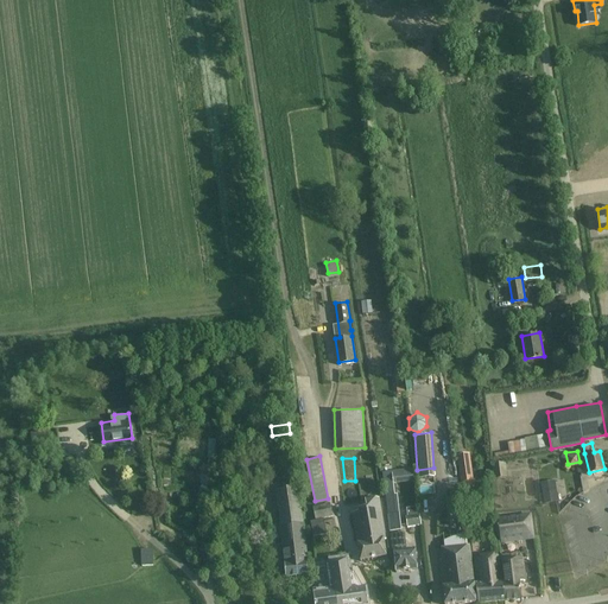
[(390,529),(401,528),(397,491),(394,493),(393,470),(382,472),(390,529)]
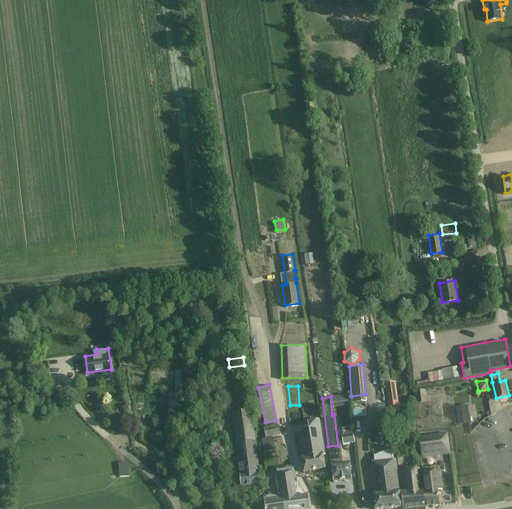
[(455,405),(458,422),(469,420),(466,403),(455,405)]
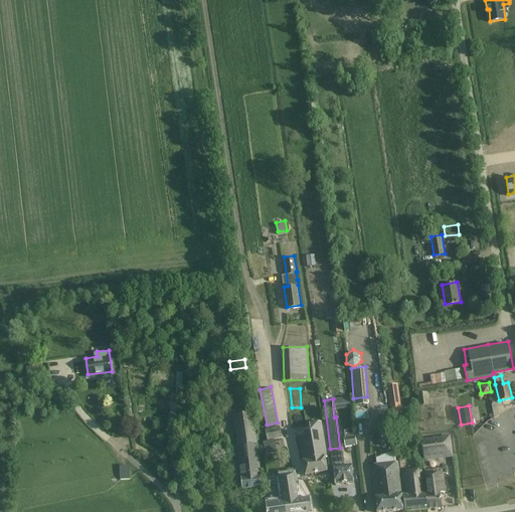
[(233,414),(237,444),(240,477),(241,477),(242,488),(261,486),(260,475),(261,475),(256,442),(252,411),(233,414)]
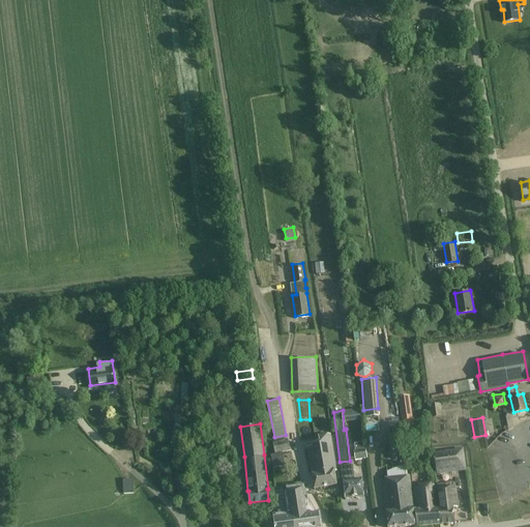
[(327,433),(320,434),(321,443),(307,446),(312,472),(314,488),(336,484),(333,468),(336,467),(330,432),(327,433)]
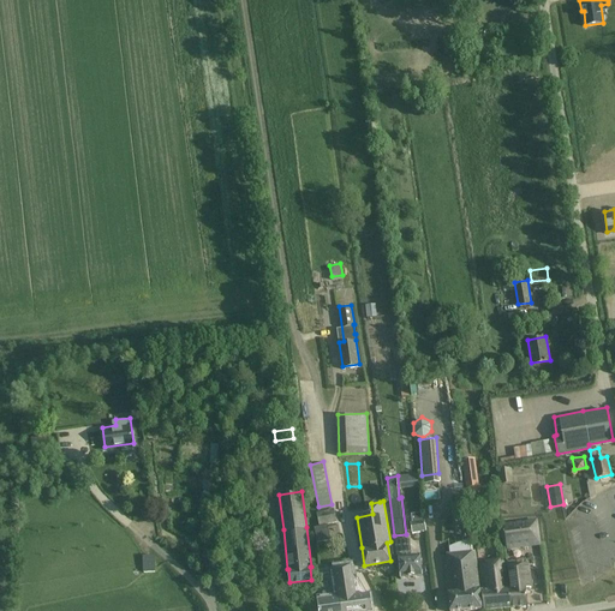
[(316,510),(320,523),(335,520),(333,507),(316,510)]
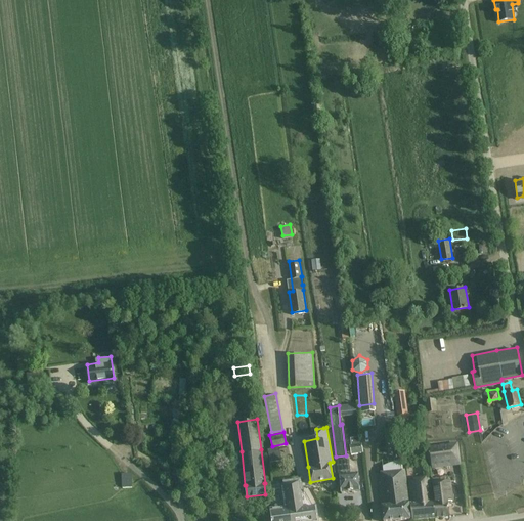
[(351,443),(350,443),(351,453),(363,450),(360,436),(351,438),(351,443)]
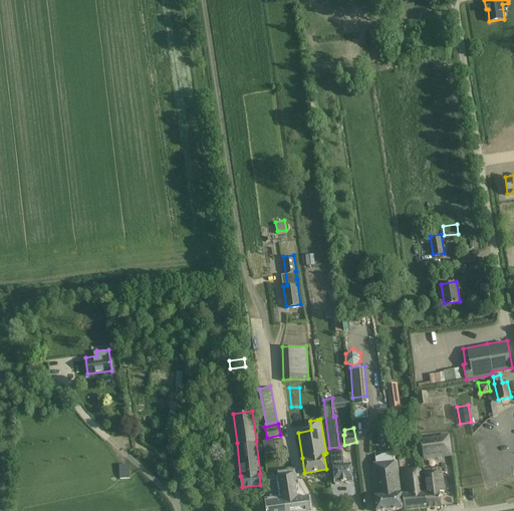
[(424,458),(453,454),(450,432),(421,436),(424,458)]
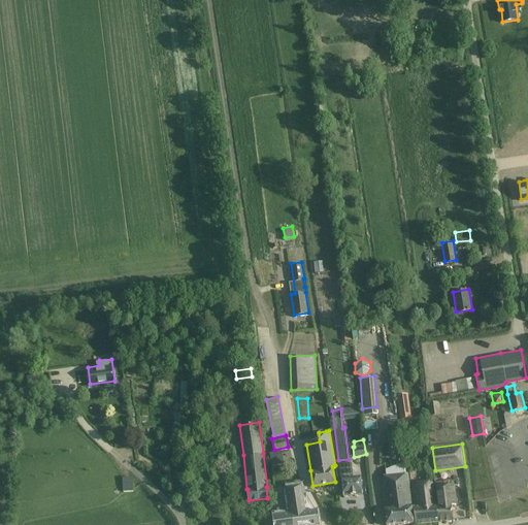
[(290,448),(283,449),(285,464),(293,463),(290,448)]
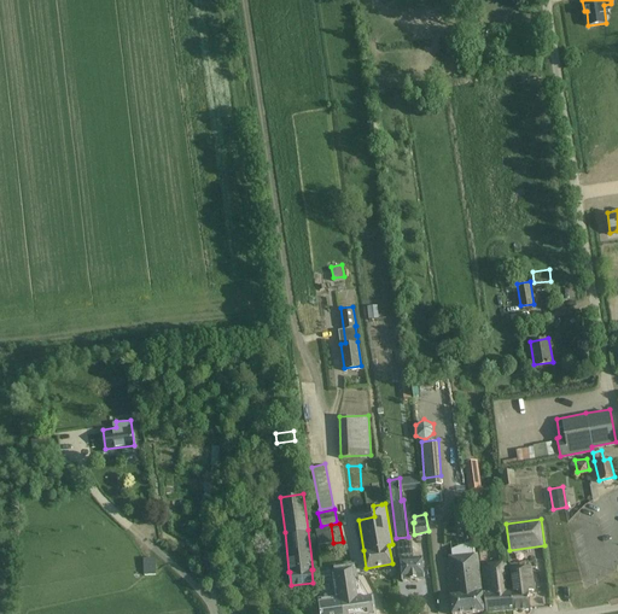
[(447,568),(450,595),(452,613),(483,609),(482,592),(477,553),(473,553),(472,538),(450,547),(452,555),(453,567),(447,568)]
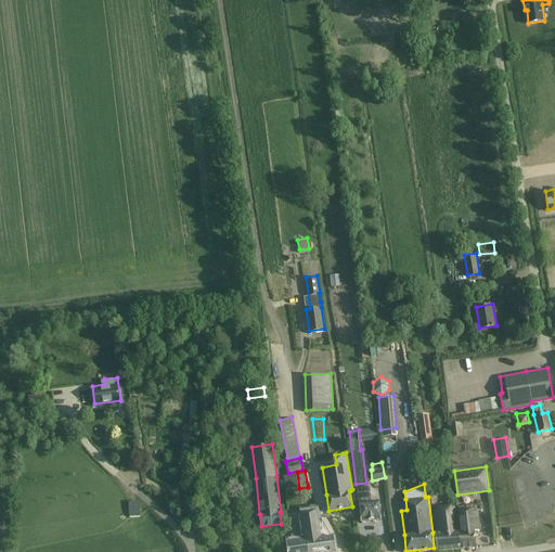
[(369,485),(356,486),(358,499),(371,498),(369,485)]
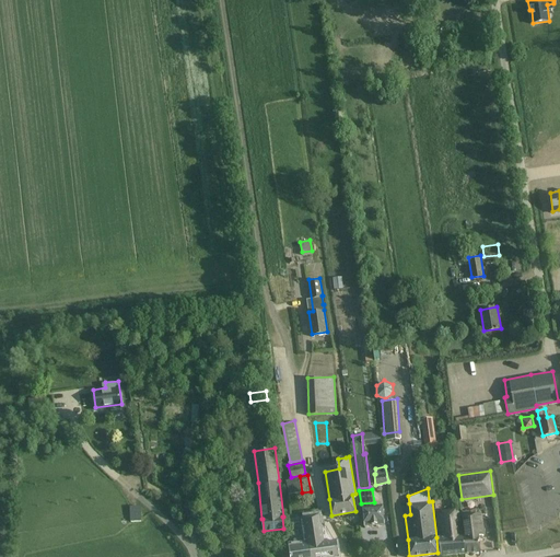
[(130,505),(130,520),(141,519),(141,503),(130,505)]
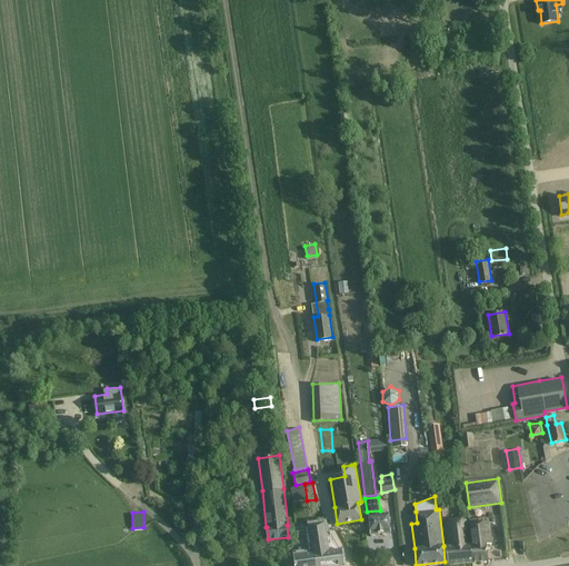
[(388,513),(369,515),(371,534),(390,532),(388,513)]
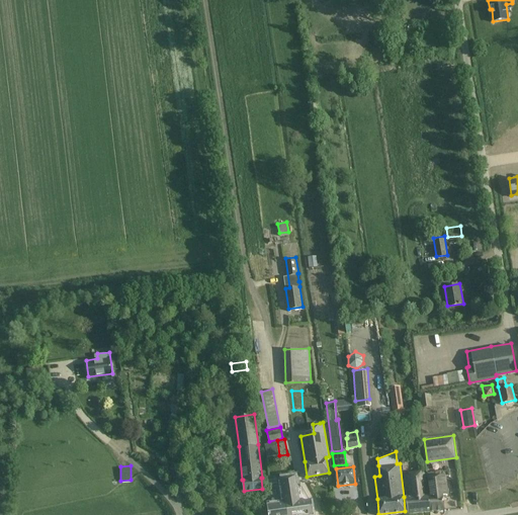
[(404,474),(408,512),(430,510),(428,495),(428,494),(426,494),(424,471),(404,474)]
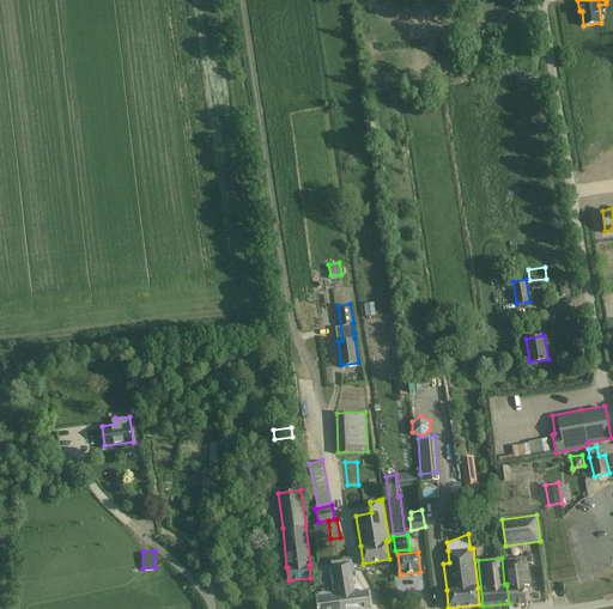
[(327,560),(314,562),(315,571),(328,568),(327,560)]
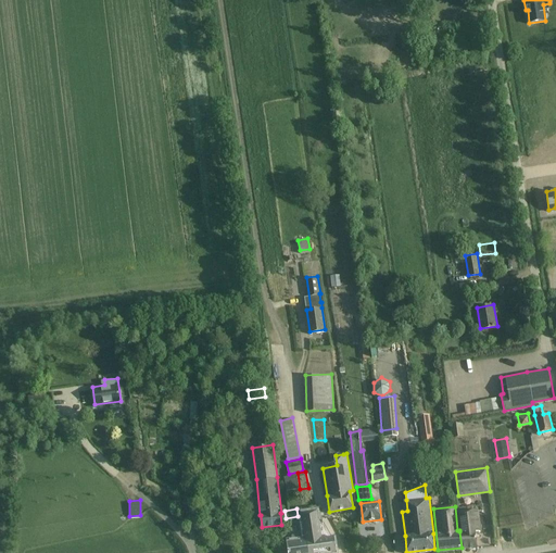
[(317,510),(310,512),(301,513),(304,537),(305,537),(306,552),(336,552),(333,536),(332,536),(323,519),(319,520),(317,510)]
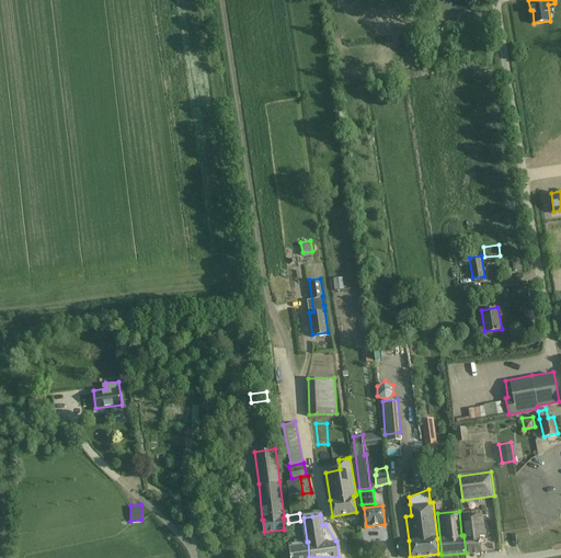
[(465,536),(464,536),(466,553),(480,550),(479,535),(484,534),(482,514),(464,516),(465,536)]
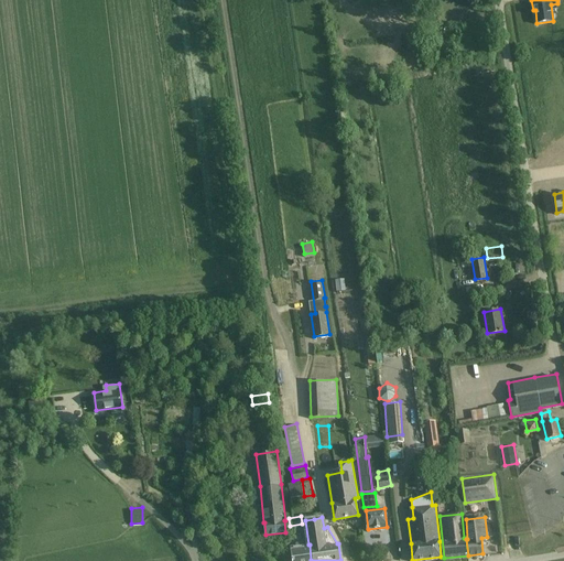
[(291,548),(292,560),(311,560),(310,545),(308,545),(305,546),(305,543),(300,545),(299,541),(295,542),(296,547),(291,548)]
